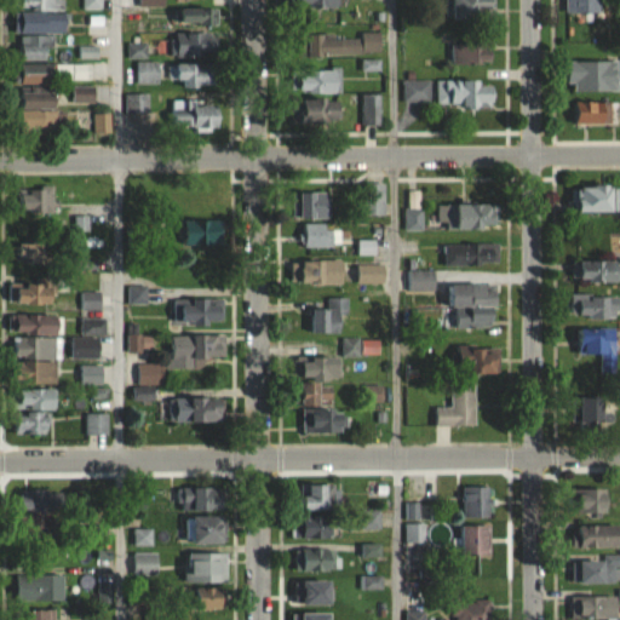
[(17,0),(17,10),(64,11),(64,0),(17,0)]
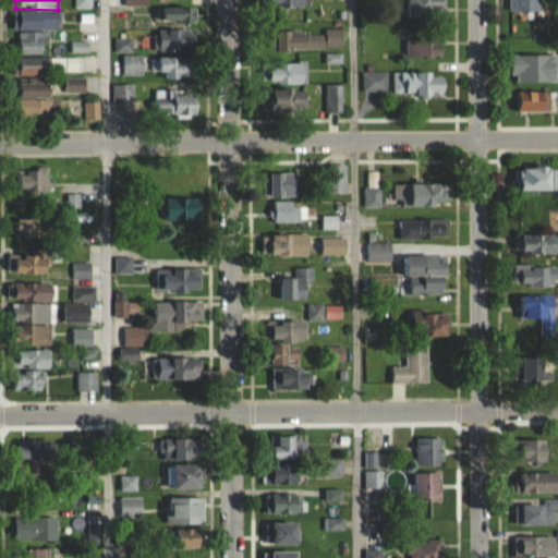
[(74,0),(75,9),(92,9),(92,0),(74,0)]
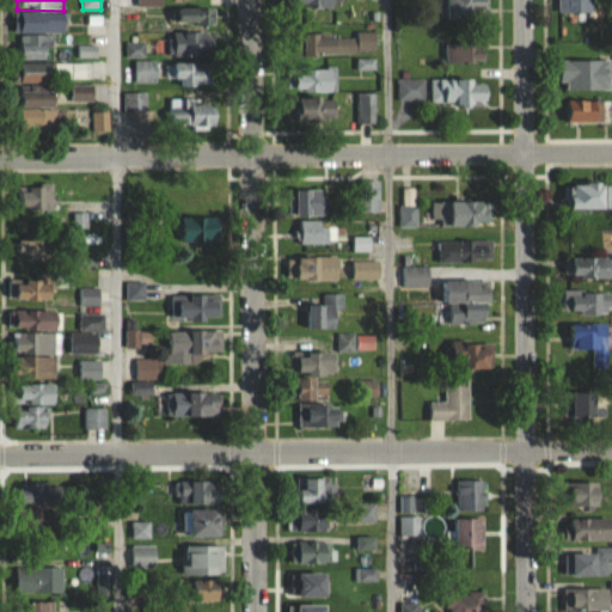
[(439,0),(488,0),(488,17),(440,18),(439,0)]
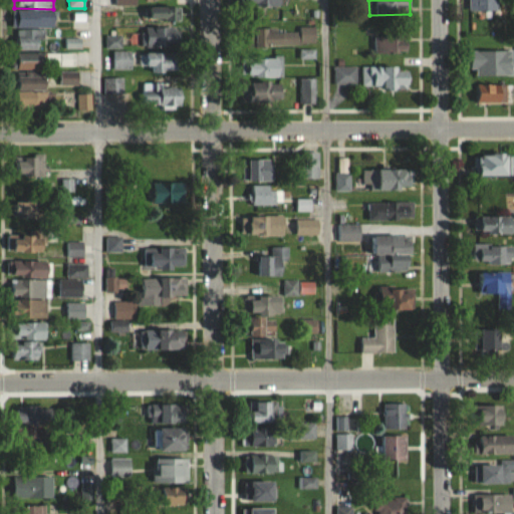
[(467,0),(491,0),(491,13),(467,12),(467,0)]
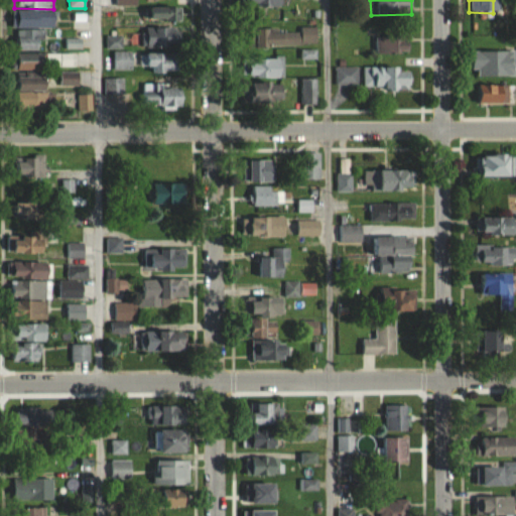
[(177,19),(177,7),(149,7),(149,19),(177,19)]
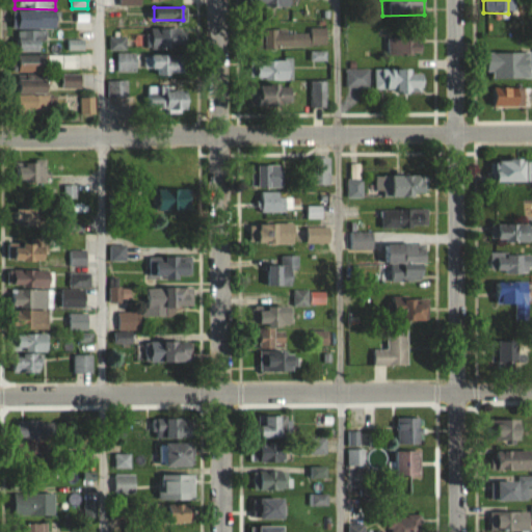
[(56,28),(56,11),(16,11),(16,28),(56,28)]
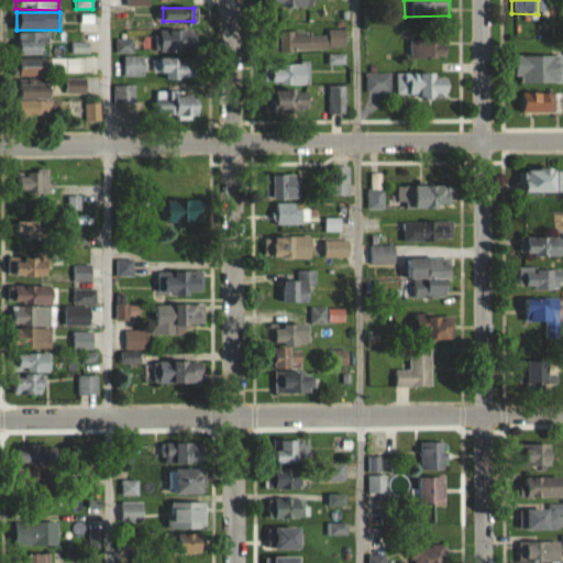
[(197,51),(197,30),(159,30),(159,51),(197,51)]
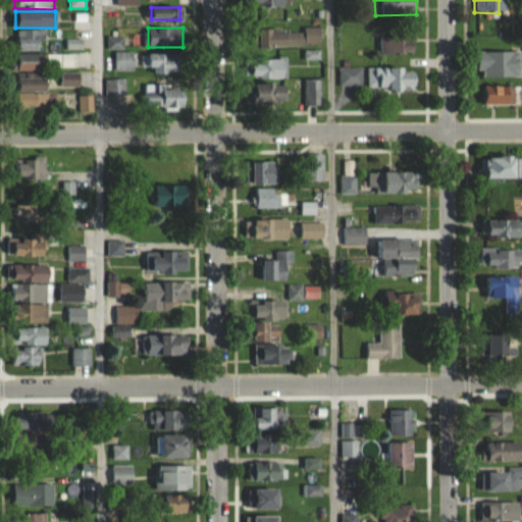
[(259,30),(260,47),(319,46),(319,28),(259,30)]
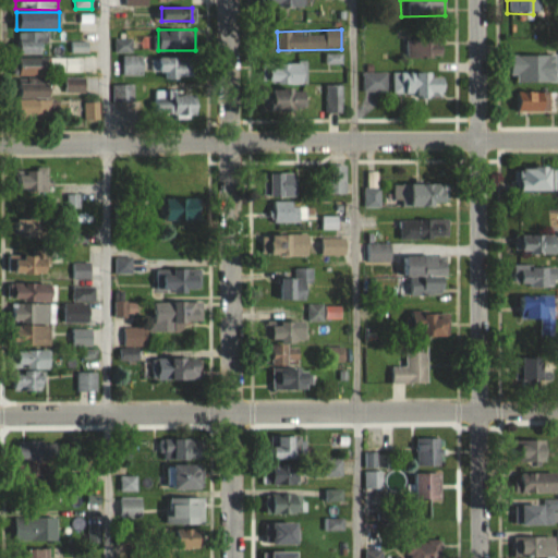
[(46,55),(46,32),(17,32),(17,55),(46,55)]
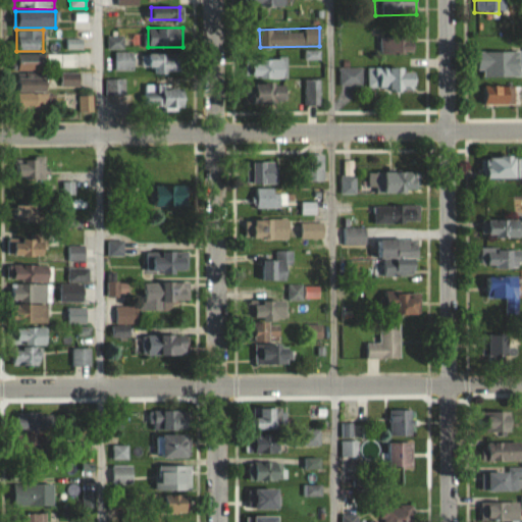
[(123,36),(107,36),(107,49),(123,49),(123,36)]
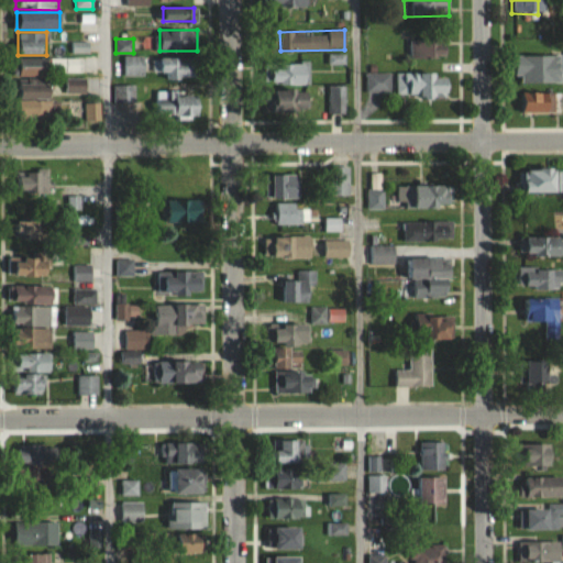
[(446,58),(446,39),(410,39),(410,58),(446,58)]
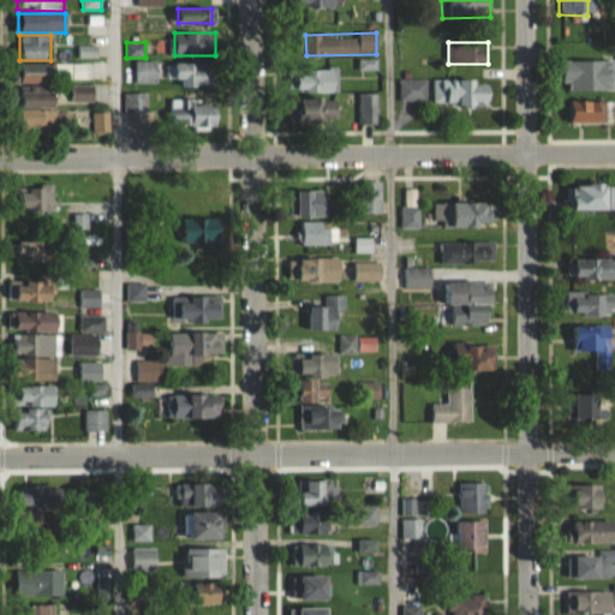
[(559,59),(611,59),(611,96),(559,96),(559,59)]
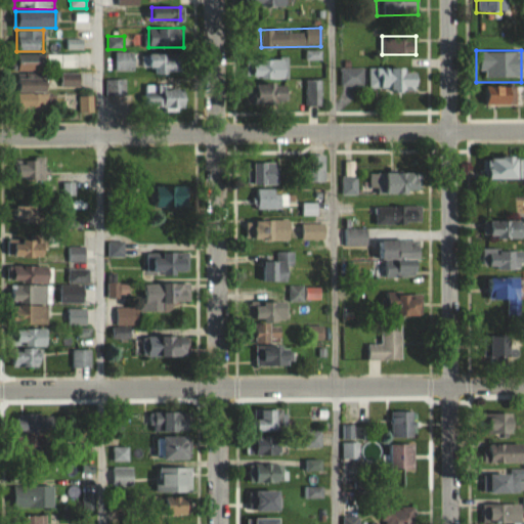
[(134,71),(134,52),(115,52),(115,71),(134,71)]
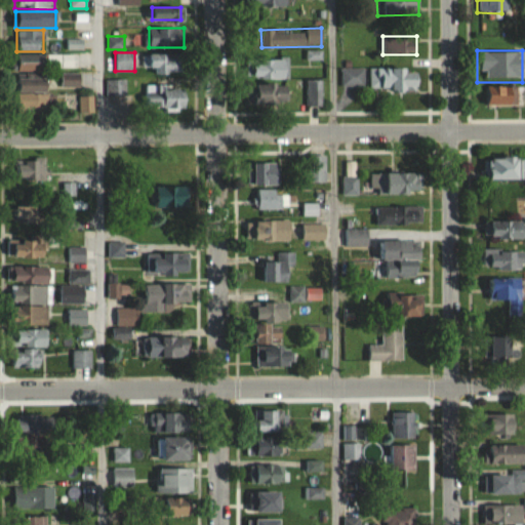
[(82,70),(82,54),(17,54),(17,70),(82,70)]
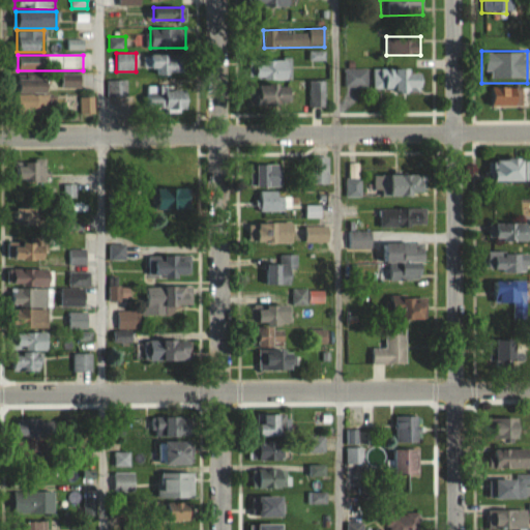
[(186,74),(186,55),(143,55),(143,68),(154,68),(154,74),(186,74)]
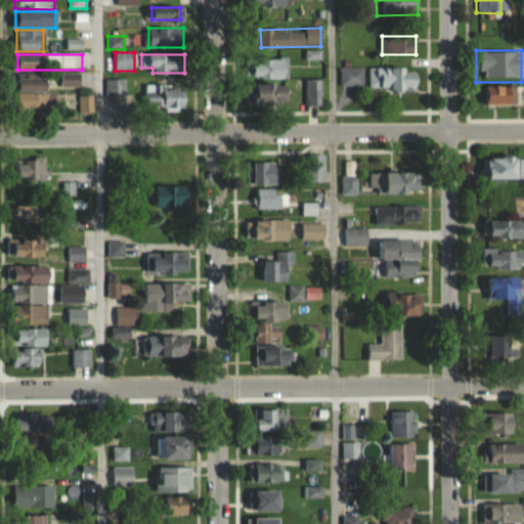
[(287,78),(287,58),(254,58),(254,78),(287,78)]
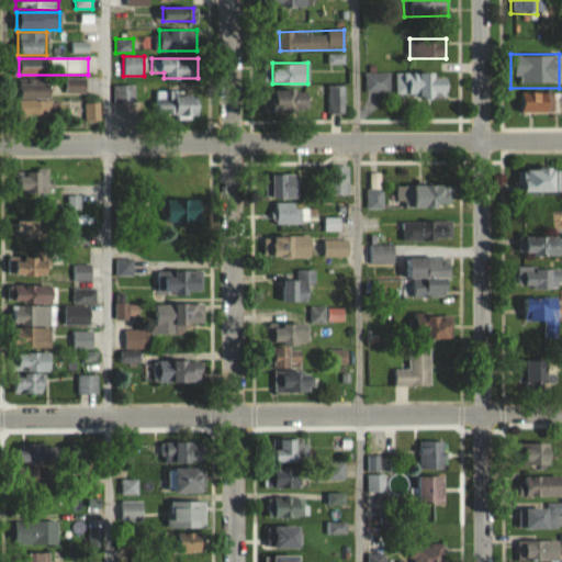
[(368,64),(369,93),(392,93),(391,72),(377,74),(377,64),(368,64)]
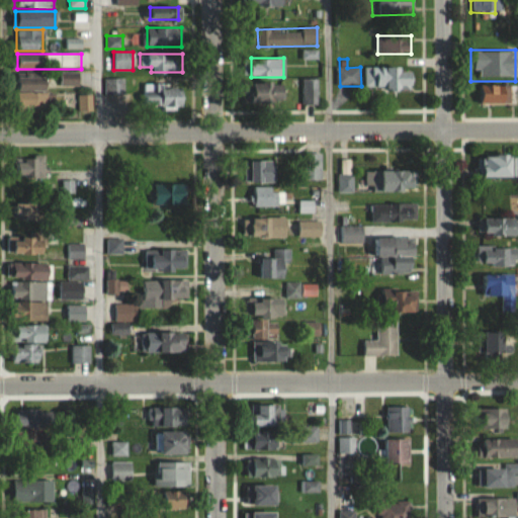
[(364,68),(364,87),(374,87),(375,94),(397,93),(397,88),(407,88),(407,72),(397,72),(397,67),(364,68)]
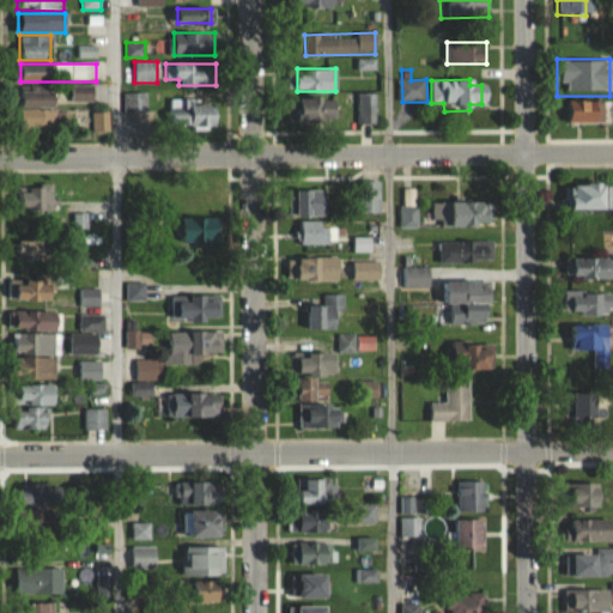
[(70,86),(70,102),(93,102),(93,86),(70,86)]
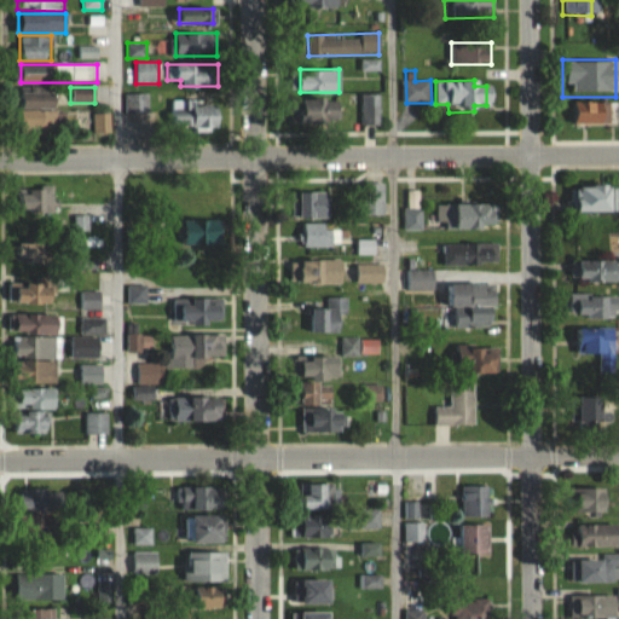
[(57,108),(57,88),(21,88),(21,108),(57,108)]
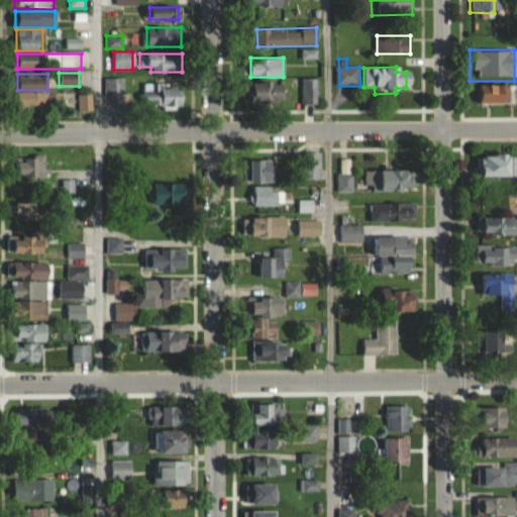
[(103,96),(125,96),(125,78),(103,78),(103,96)]
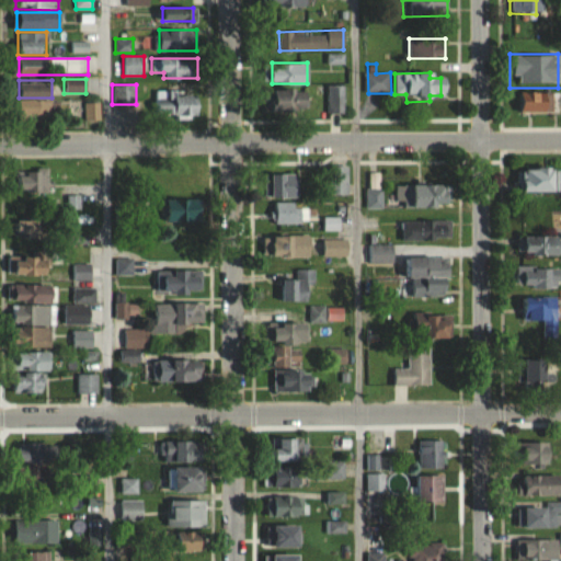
[(274,89),(274,111),(308,111),(308,89),(274,89)]
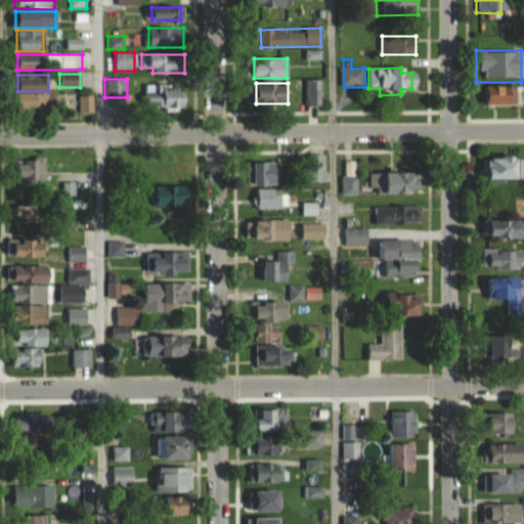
[(186,108),(186,85),(144,85),(144,108),(186,108)]
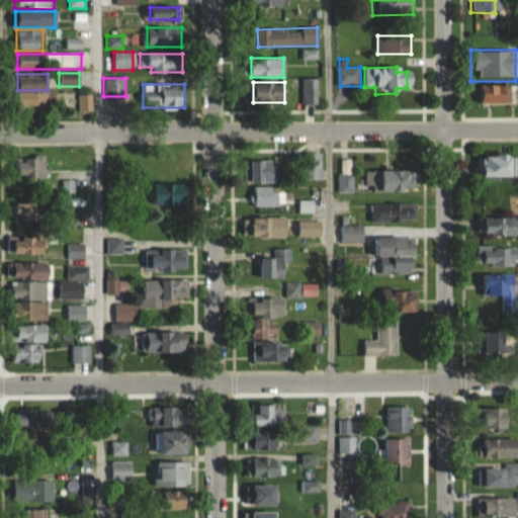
[(475,85),(516,84),(516,104),(476,104),(475,85)]
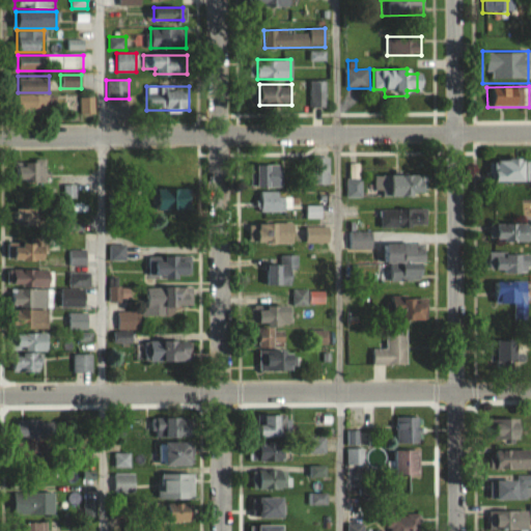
[(19,112),(58,112),(58,111),(74,111),(74,95),(58,95),(19,95),(19,112)]
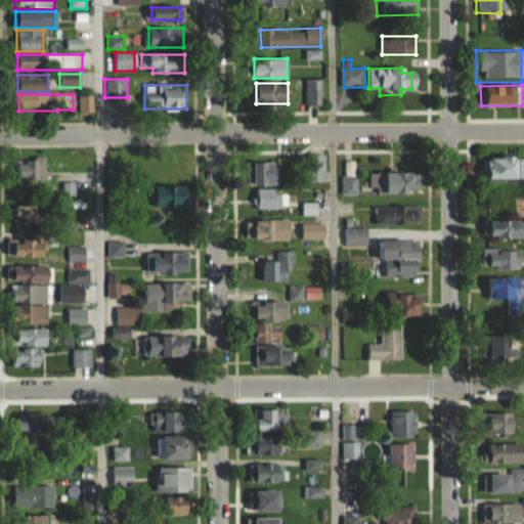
[(78,95),(78,113),(91,113),(91,95),(78,95)]
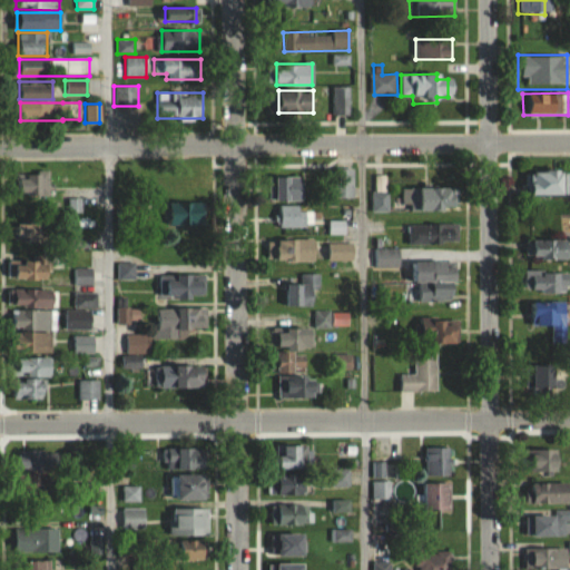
[(352,167),(333,167),(333,197),(352,197),(352,167)]
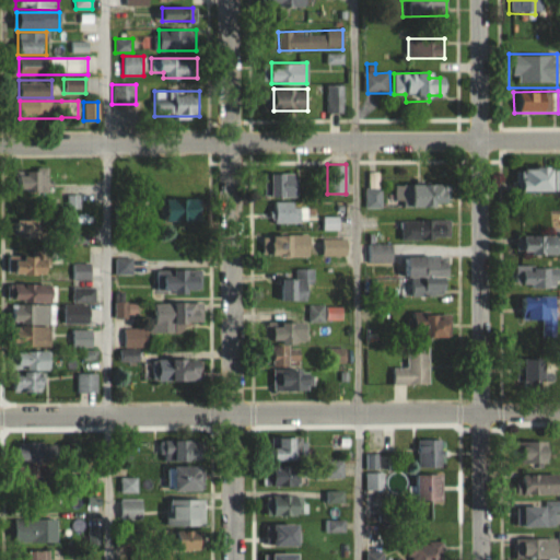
[(516,166),(547,166),(548,195),(517,196),(516,166)]
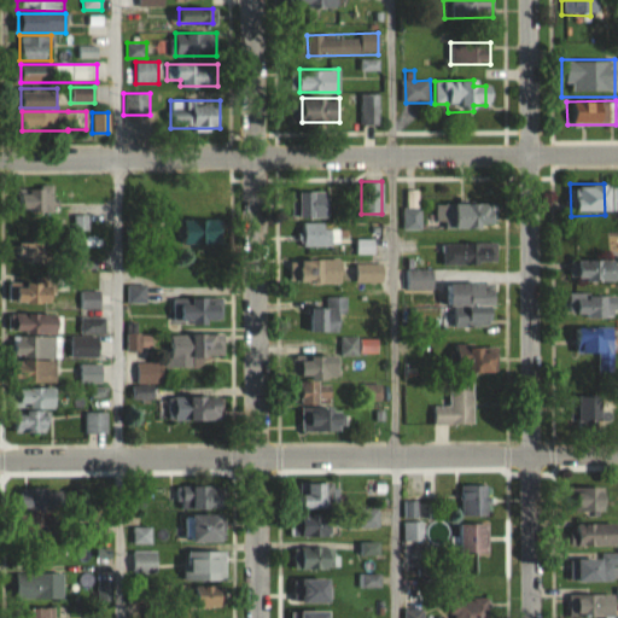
[(23,213),(53,213),(53,186),(23,186),(23,213)]
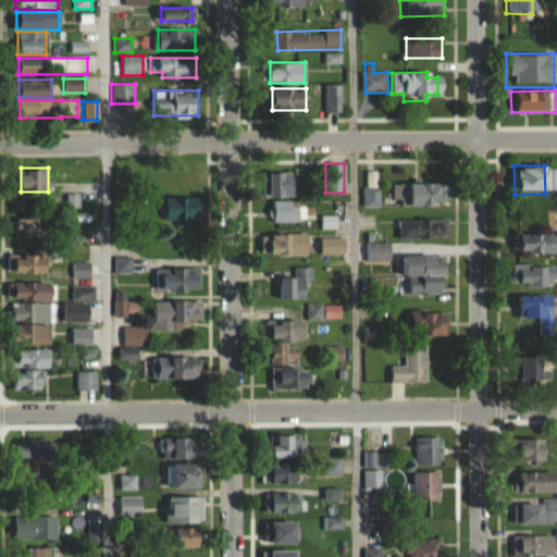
[(296,195),(296,172),(270,172),(270,195),(296,195)]
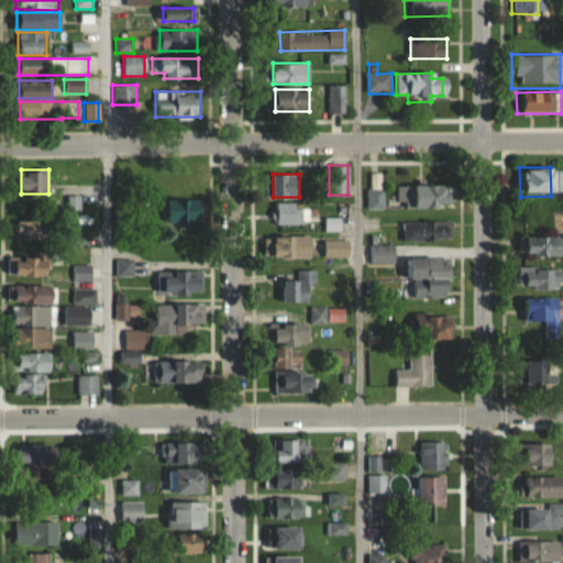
[(406,184),(406,207),(450,207),(450,184),(406,184)]
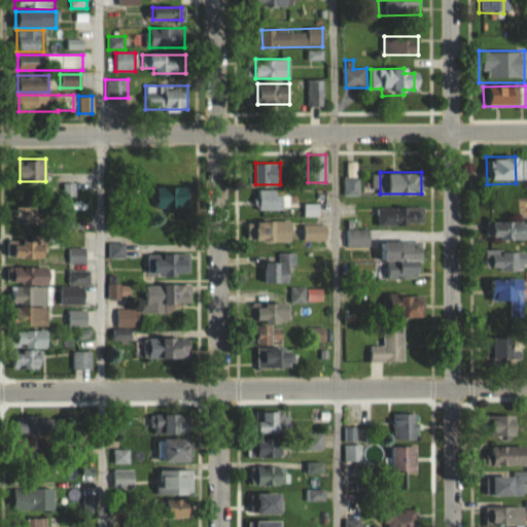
[(357,195),(357,176),(344,176),(344,195),(357,195)]
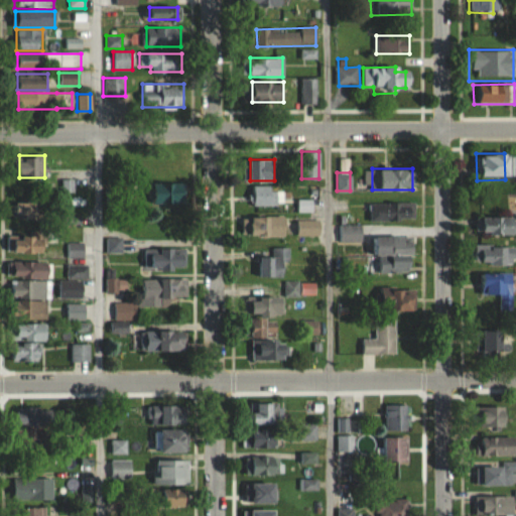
[(149,182),(150,206),(188,205),(188,182),(149,182)]
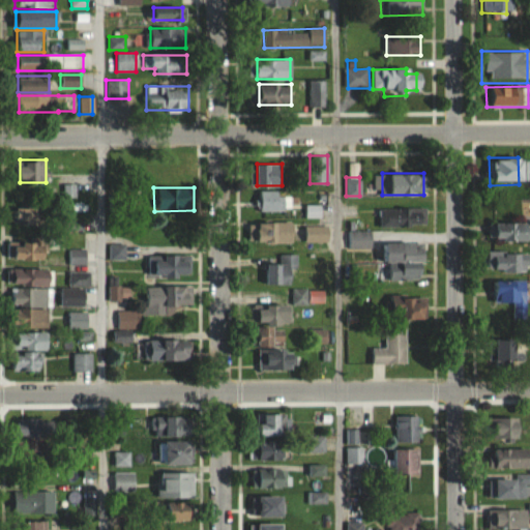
[(285,211),(285,189),(259,189),(259,211),(285,211)]
